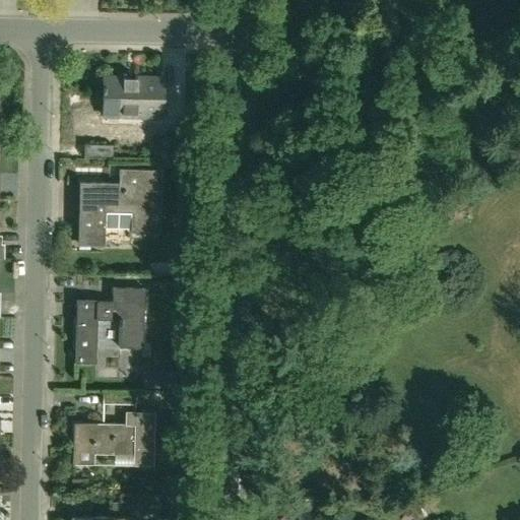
[(103,115),(161,117),(163,78),(104,76),(103,115)]
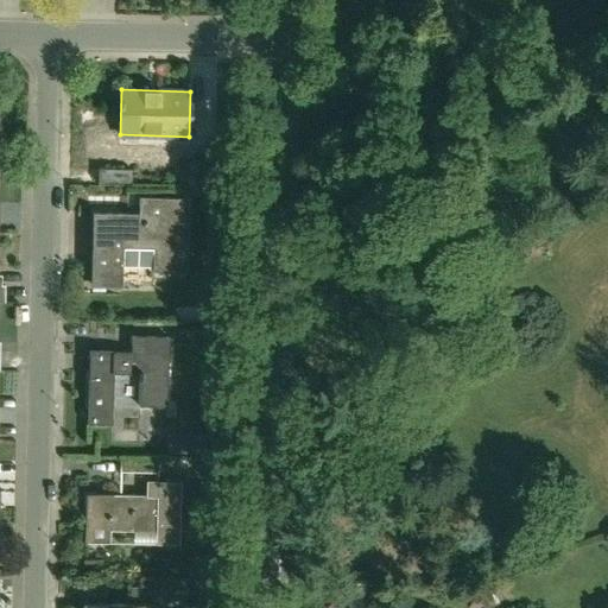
[(131,169),(97,168),(96,183),(130,184),(131,169)]
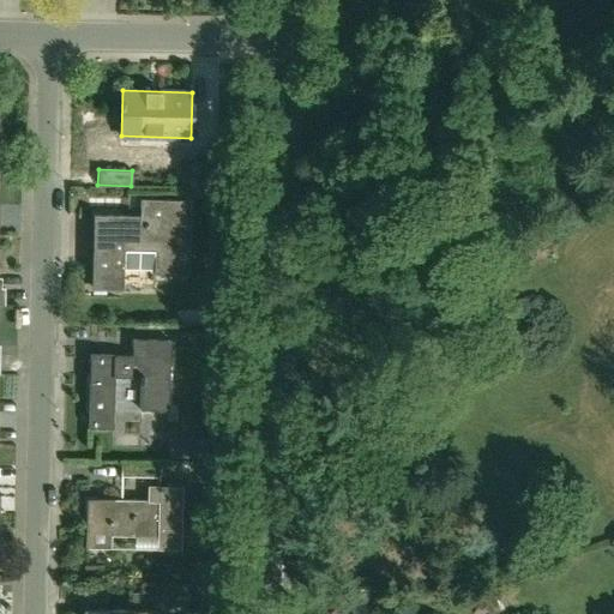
[(122,290),(124,270),(154,270),(154,275),(187,275),(190,226),(182,224),(184,200),(139,199),(139,216),(94,215),(91,289),(122,290)]
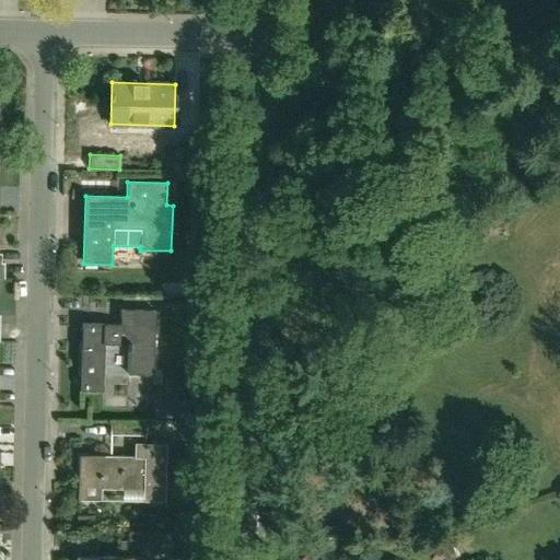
[(80,391),(103,391),(104,343),(127,345),(127,351),(128,351),(128,374),(153,374),(155,310),(121,310),(121,326),(105,326),(105,324),(82,324),(80,391)]
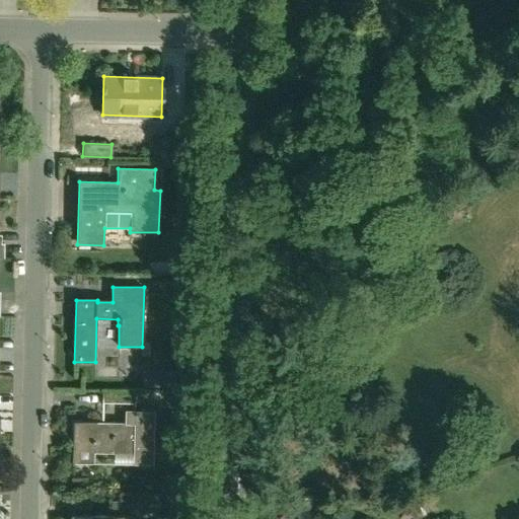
[(175,387),(175,371),(158,371),(158,386),(175,387)]
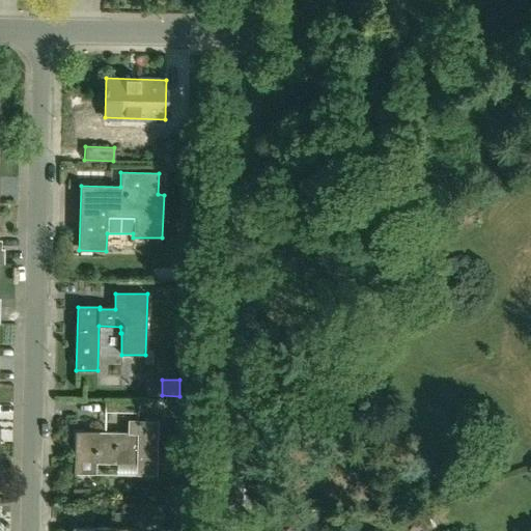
[(138,400),(105,399),(104,413),(138,413),(138,400)]
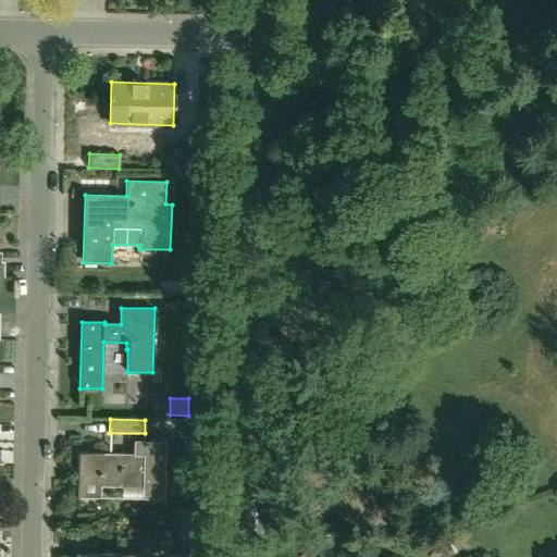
[(143,499),(164,499),(165,442),(134,441),(134,456),(103,455),(103,454),(78,454),(77,482),(101,483),(101,486),(143,487),(143,499)]
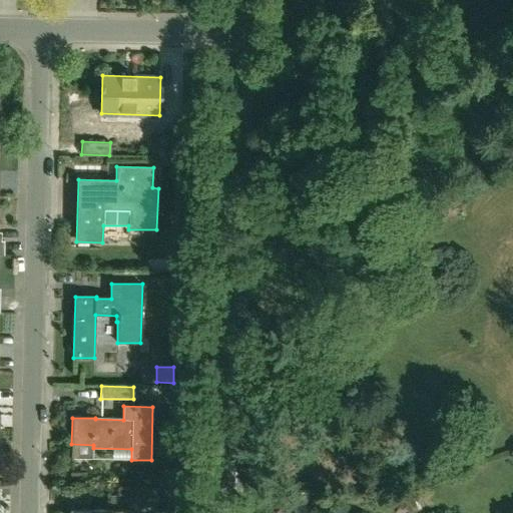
All buildings are outlined.
